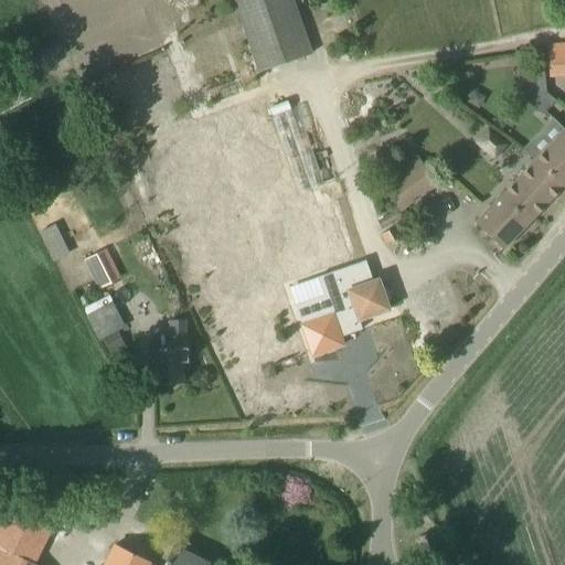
[(292,0),(233,0),(258,72),(311,53),(292,0)]
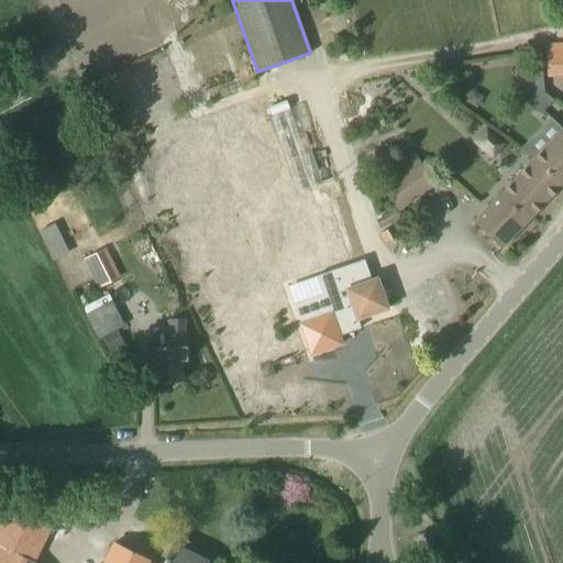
[(562,74),(562,44),(545,46),(548,75),(562,74)]
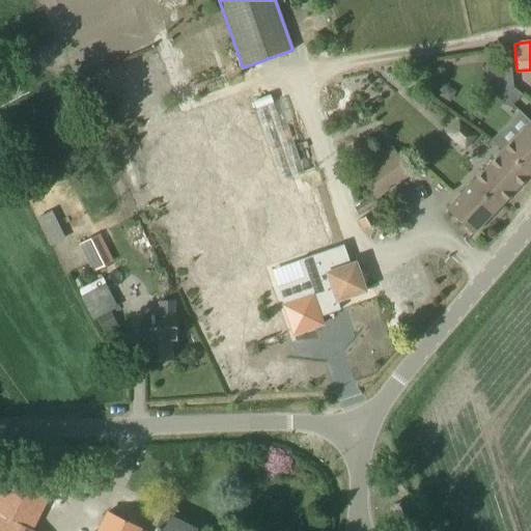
[(488,63),(491,88),(512,86),(510,61),(488,63)]
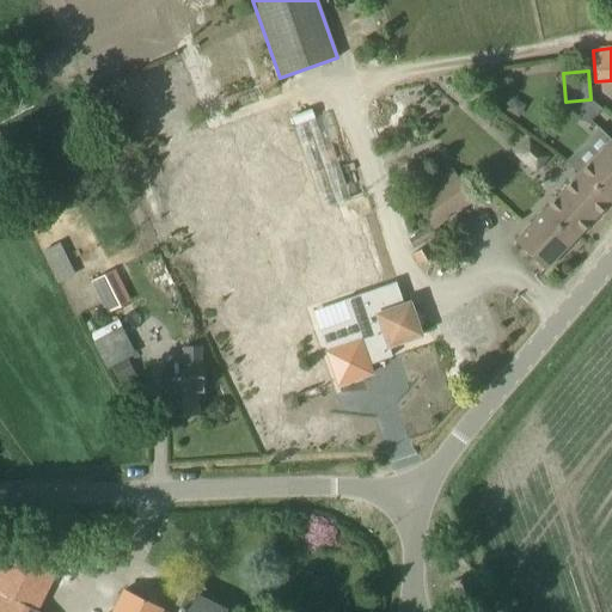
[(591,99),(565,102),(587,124),(601,109),(591,99)]
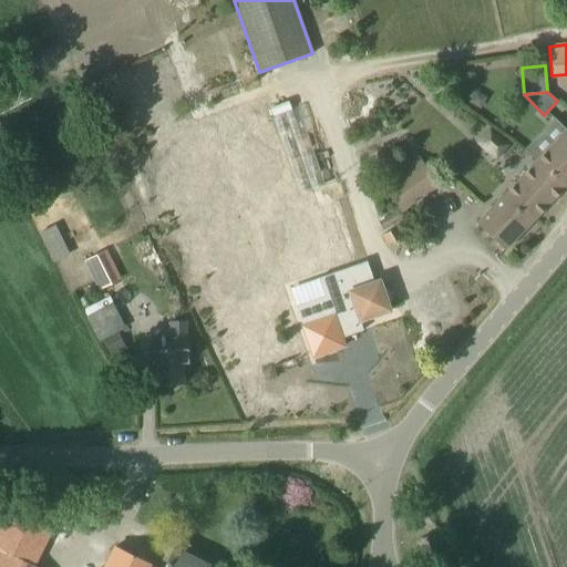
[(564,188),(566,184),(566,131),(566,130),(536,161),(564,188)]
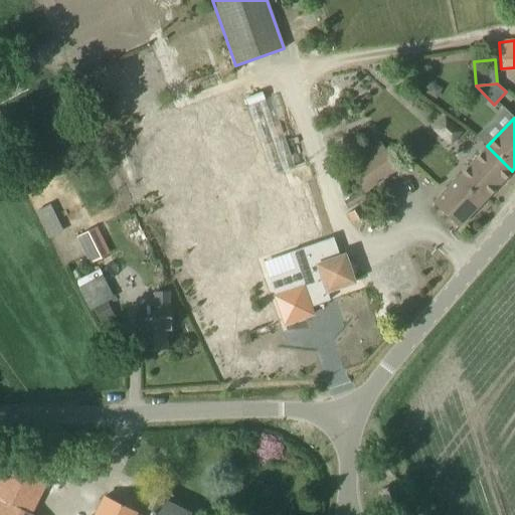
[(364,192),(397,168),(377,139),(343,163),(364,192)]
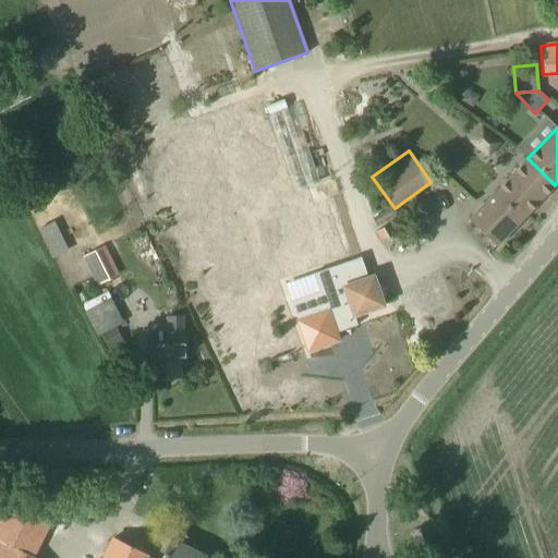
[(555,185),(528,158),(469,219),(496,246),(555,185)]
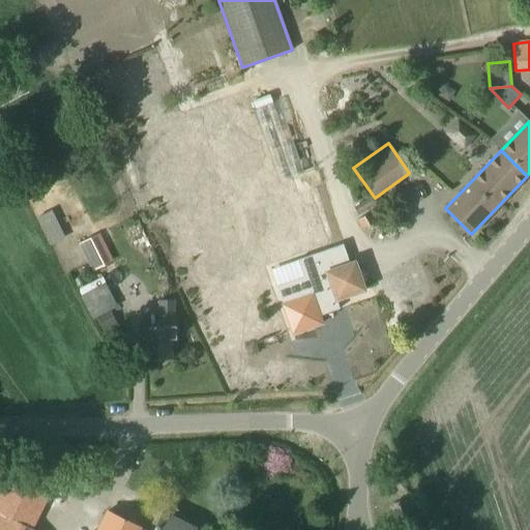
[(376,208),(358,208),(358,225),(375,226),(376,208)]
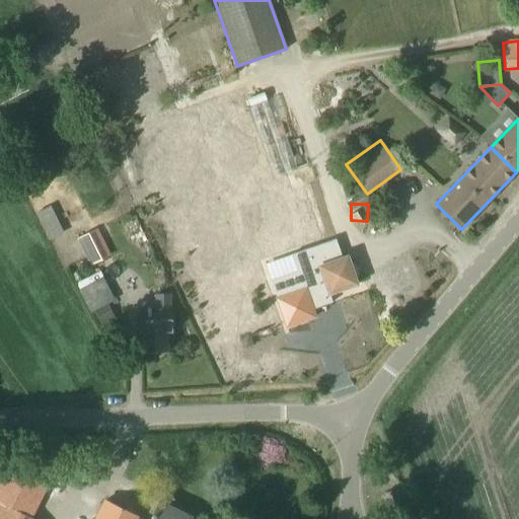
[(68,221),(89,265),(110,253),(97,228),(91,231),(87,223),(80,226),(76,218),(68,221)]
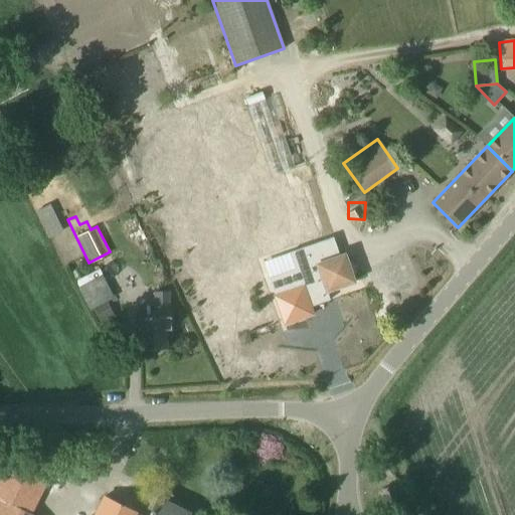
[(294,270),(268,279),(284,325),(304,318),(301,310),(329,301),(326,292),(354,283),(344,254),(338,256),(332,237),(288,252),(294,270)]
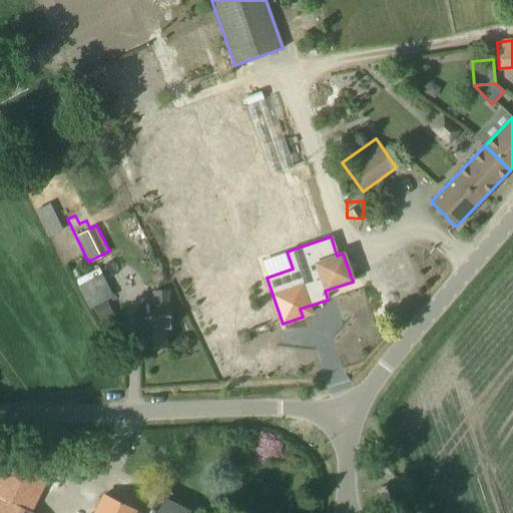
[(113,298),(101,274),(77,286),(89,310),(113,298)]
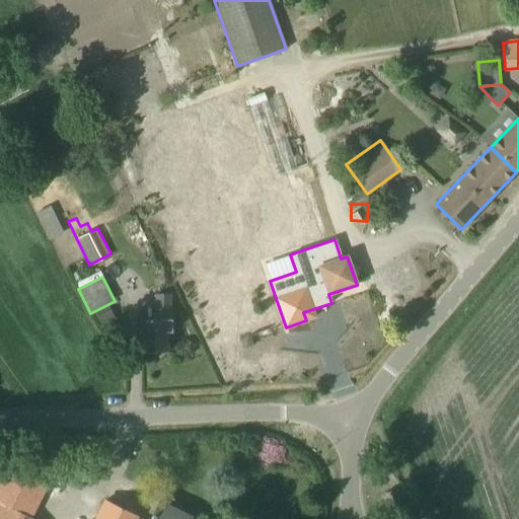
[(139,319),(140,352),(167,352),(166,334),(171,334),(170,318),(169,294),(155,294),(156,318),(139,319)]
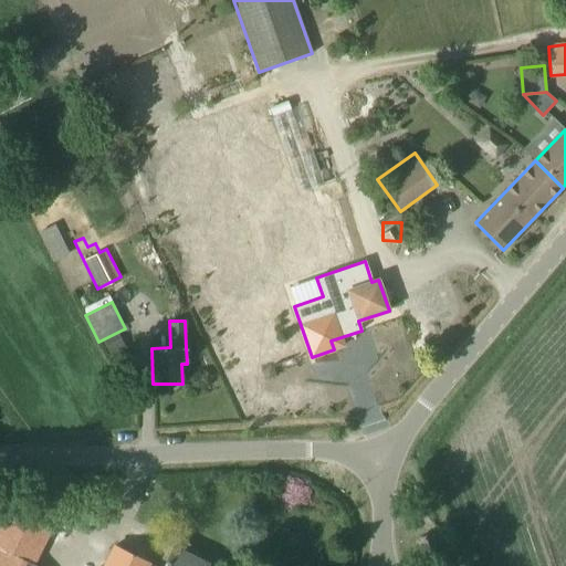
[(37,565),(32,564),(55,516),(16,496),(0,527),(0,565),(37,565)]
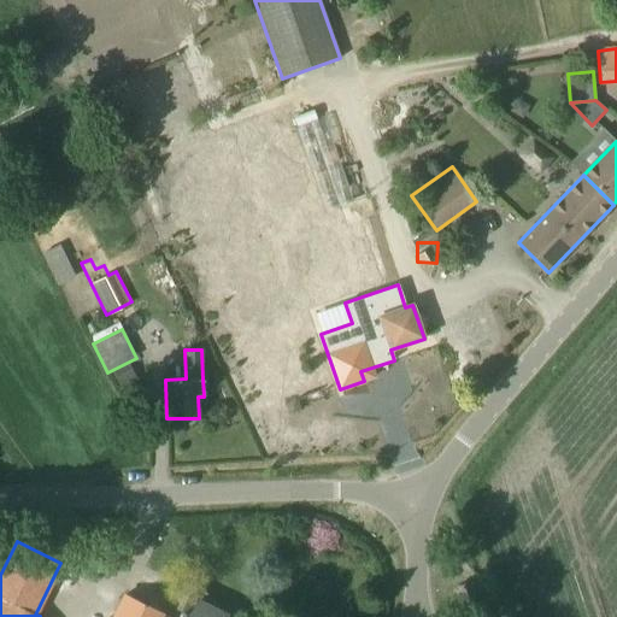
[(457,587),(465,607),(476,603),(469,582),(457,587)]
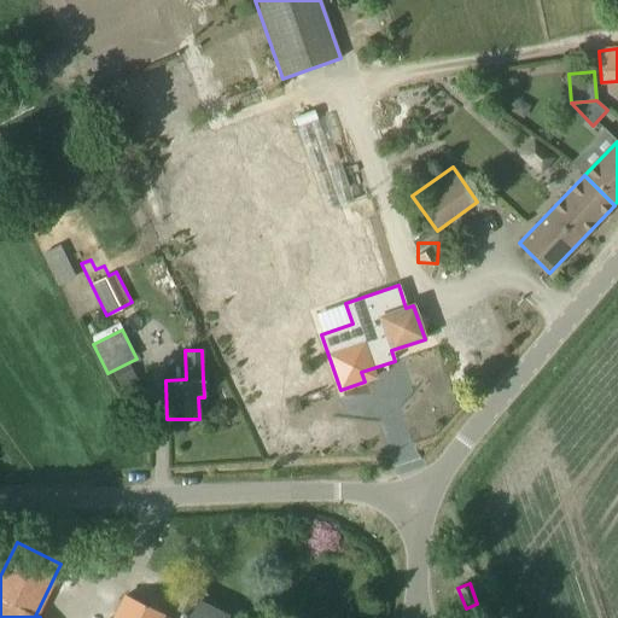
[(163,614),(126,596),(114,617),(226,617),(227,616),(190,598),(179,617),(164,617),(162,617),(163,614)]
